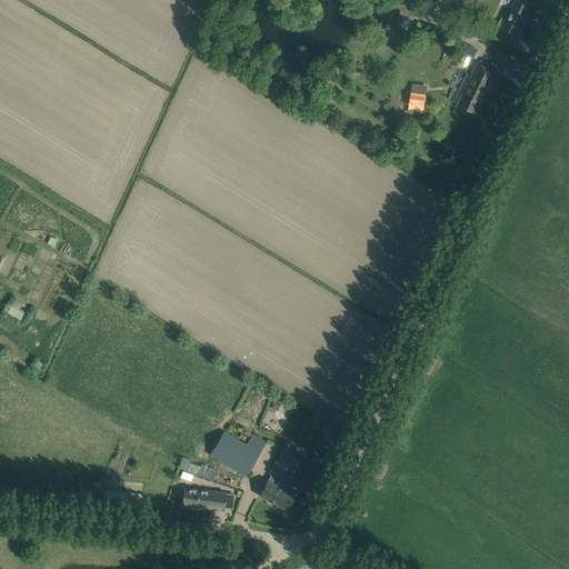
[(395,0),(392,5),(402,10),(396,21),(405,27),(418,5),(410,0),(395,0)]
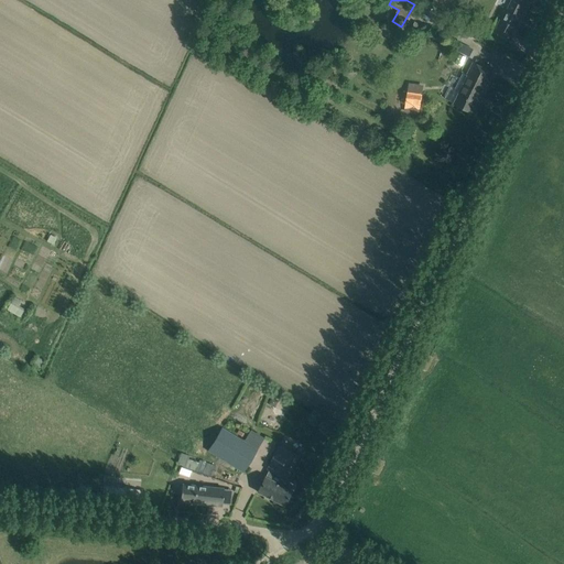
[(445,11),(451,2),(446,0),(433,0),(432,3),(445,11)]
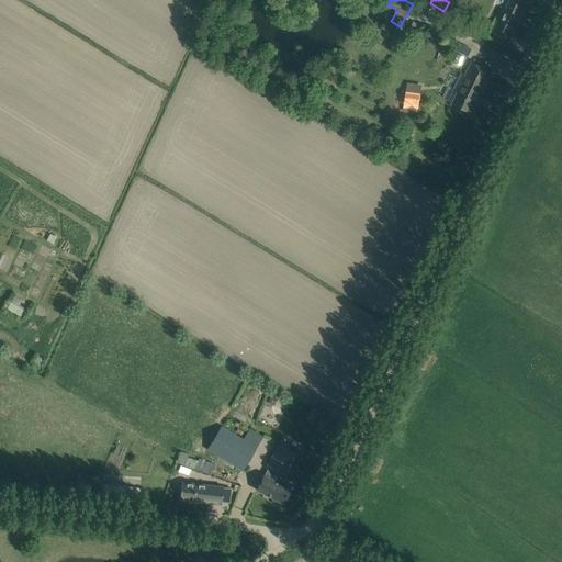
[(509,0),(509,3),(501,20),(499,19),(495,26),(510,35),(528,0),(509,0)]
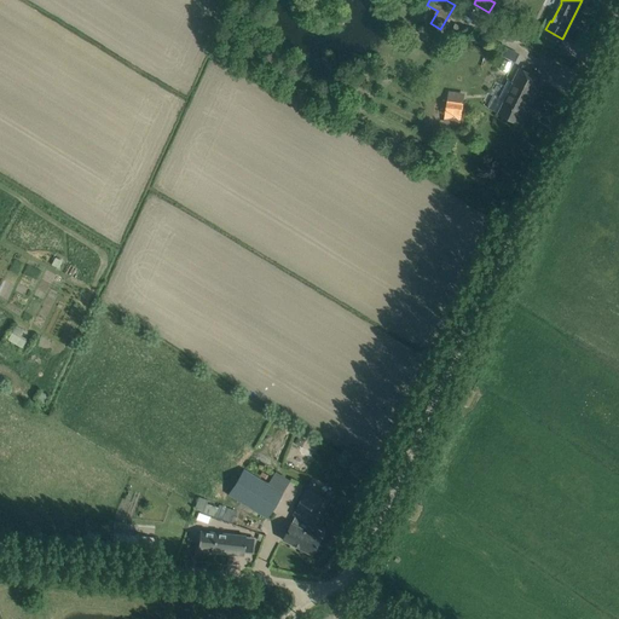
[(504,28),(501,36),(513,42),(518,34),(504,28)]
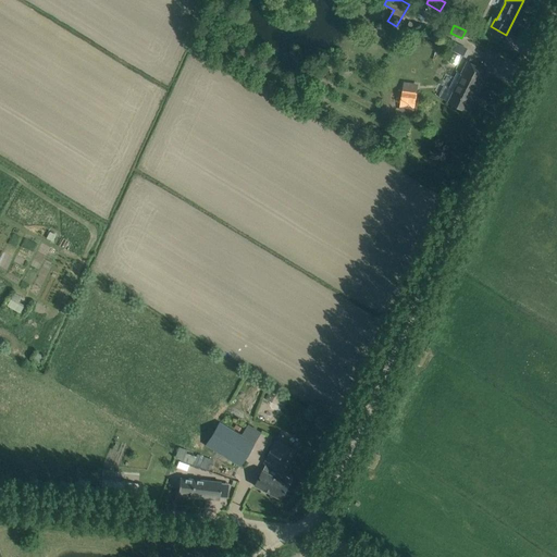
[(457,44),(454,51),(463,56),(467,48),(457,44)]
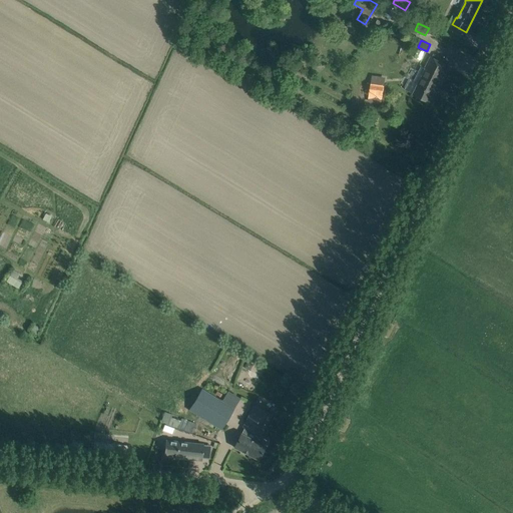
[(430,57),(412,94),(431,103),(449,66),(430,57)]
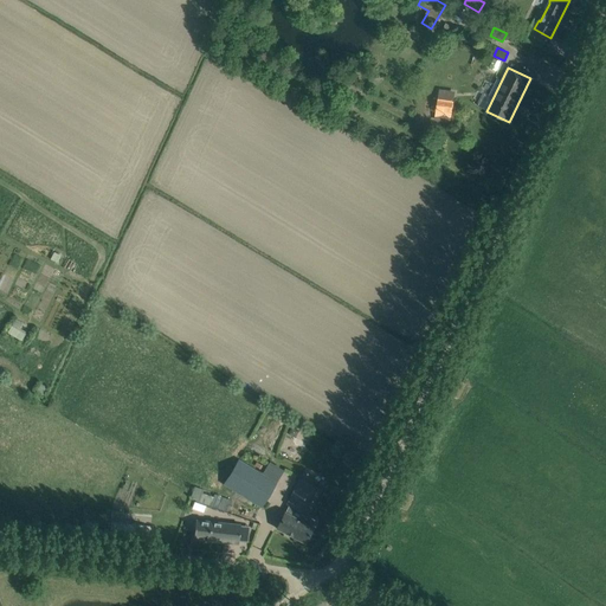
[(453,101),(439,98),(437,111),(452,114),(453,101)]
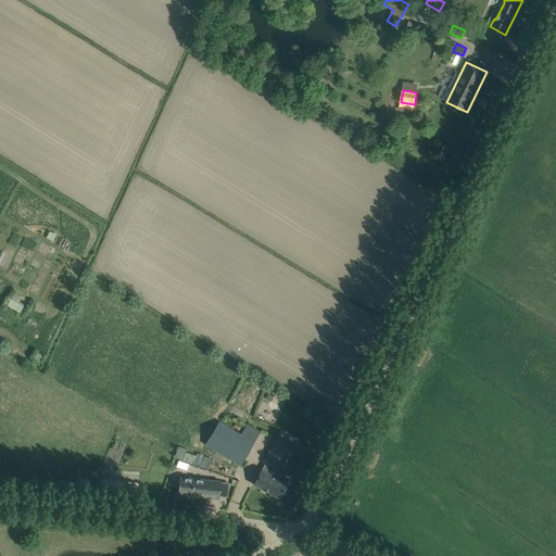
[(19,302),(24,305),(28,300),(22,295),(19,302)]
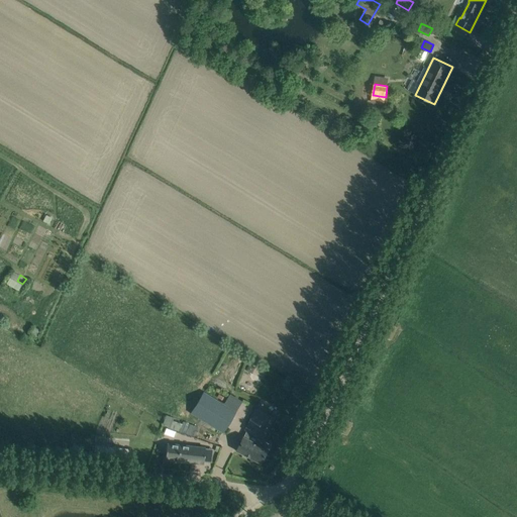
[(10,279),(6,285),(18,292),(22,286),(10,279)]
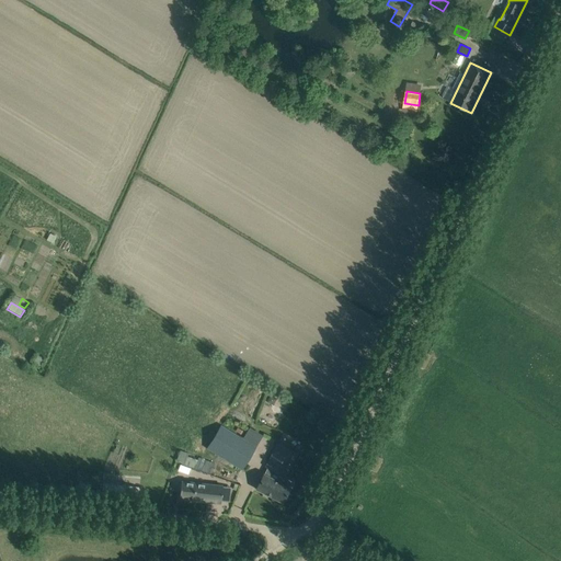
[(270,396),(266,402),(274,405),(276,399),(270,396)]
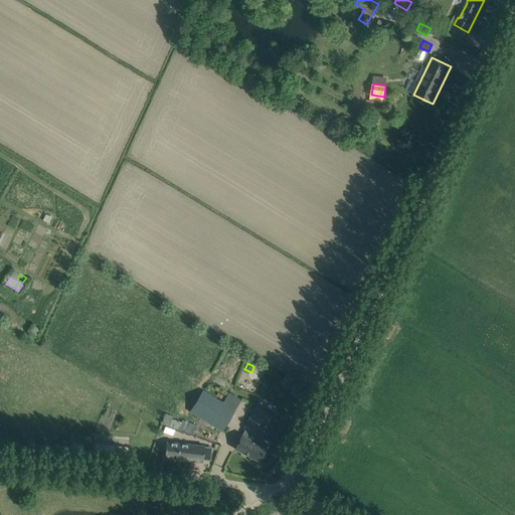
[(203,393),(192,411),(193,411),(221,430),(232,411),(203,393)]
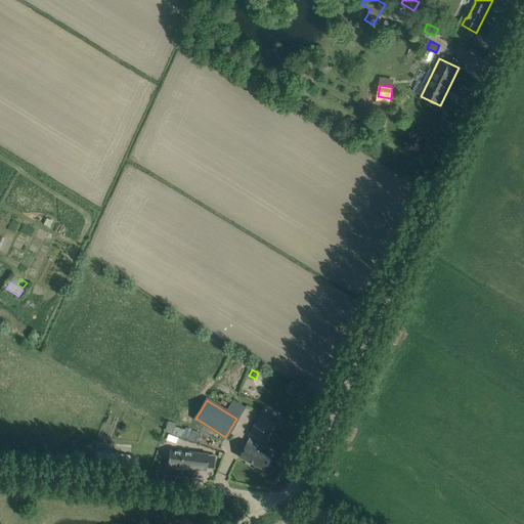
[(266,446),(277,423),(260,413),(256,421),(248,437),(249,437),(266,446)]
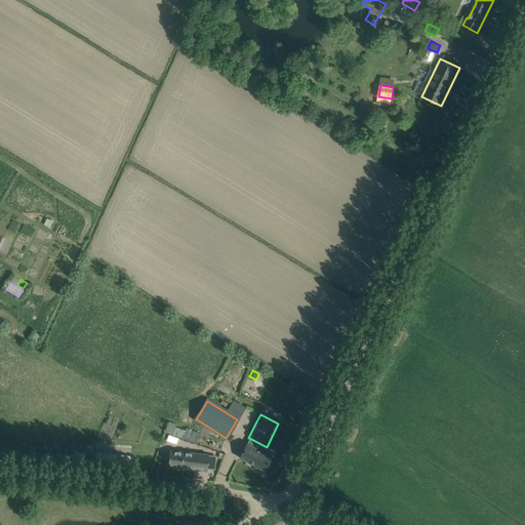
[(165,433),(186,437),(187,430),(176,428),(177,423),(168,421),(165,433)]
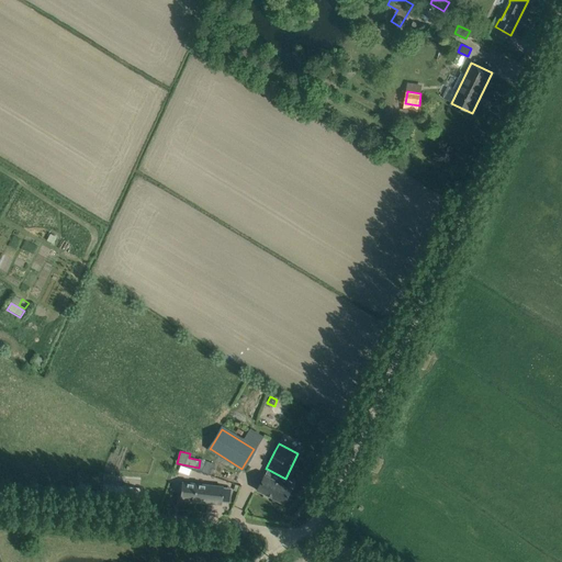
[(374,454),(368,470),(379,475),(385,460),(374,454)]
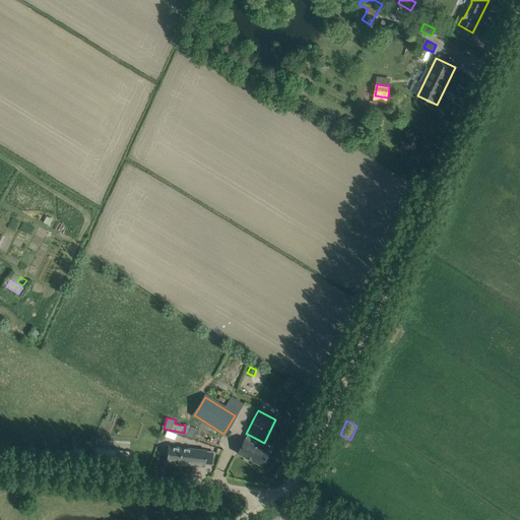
[(264,443),(247,434),(244,440),(237,453),(240,455),(246,458),(250,460),(251,460),(262,466),(268,453),(261,449),(264,443)]
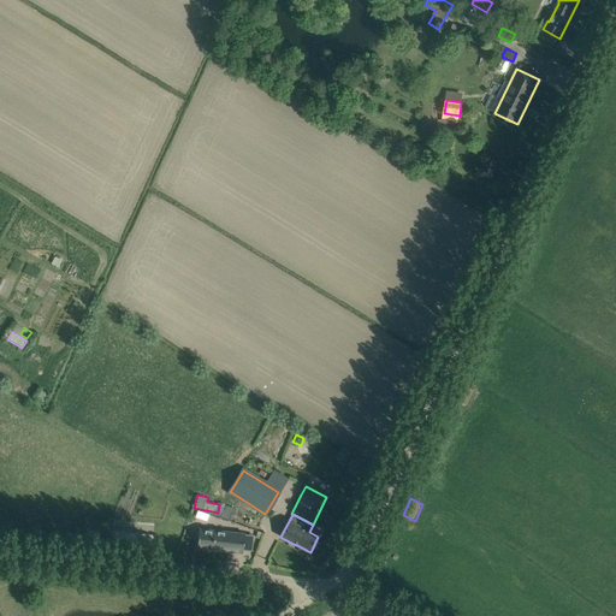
[(199,528),(197,548),(242,552),(244,534),(199,528)]
